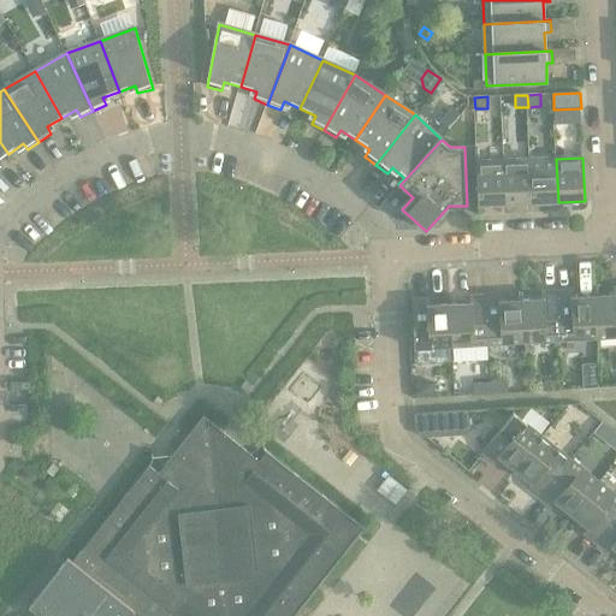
[(529,159),(504,160),(505,203),(532,203),(529,159)]
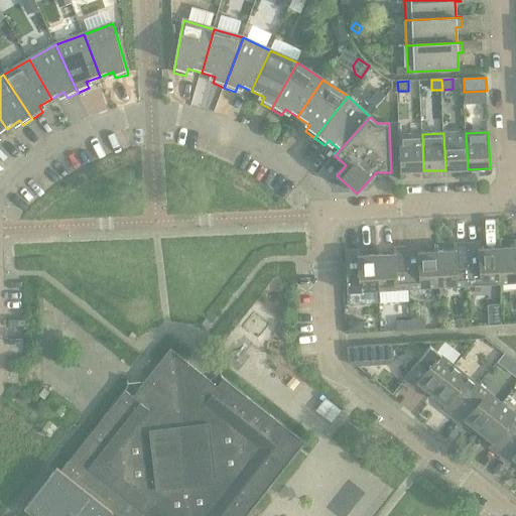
[(466,133),(443,133),(445,170),(468,169),(466,133)]
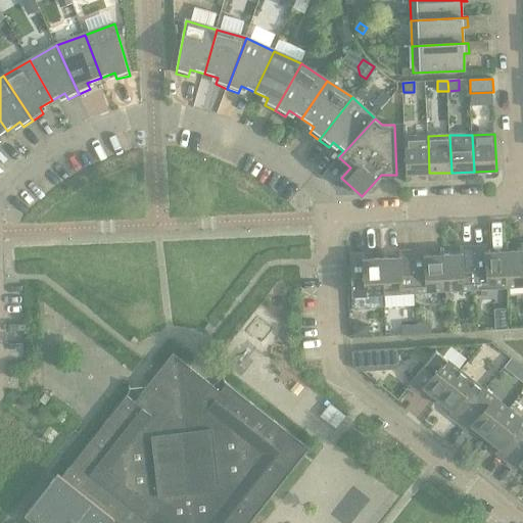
[(428,136),(405,137),(407,174),(429,173),(428,136)]
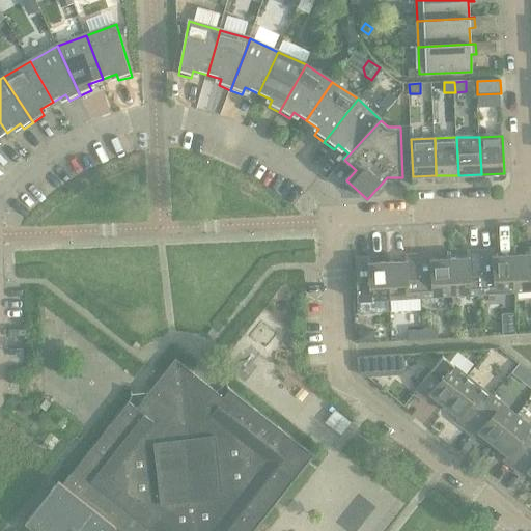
[(530,255),(512,256),(514,292),(530,291),(530,248),(529,248),(530,255)]
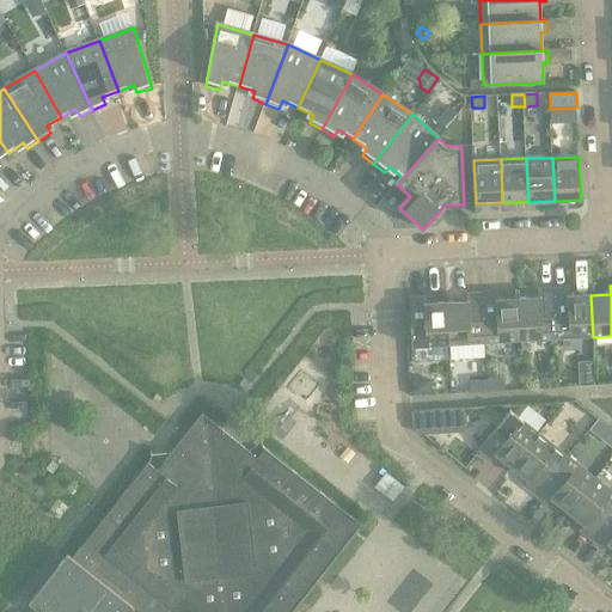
[(569,288),(554,289),(557,340),(593,337),(591,295),(569,297),(569,288)]
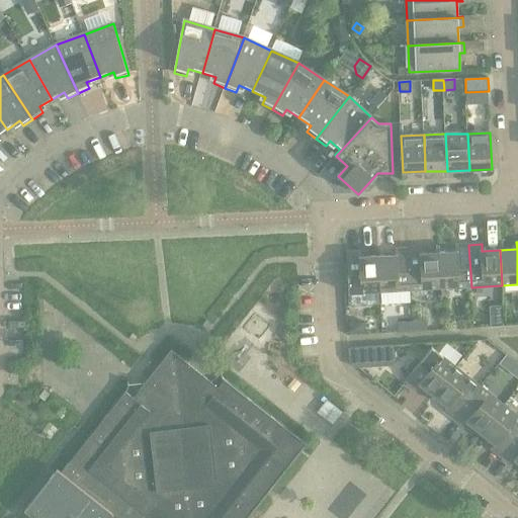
[(456,252),(439,253),(441,289),(471,287),(468,245),(455,246),(456,252)]
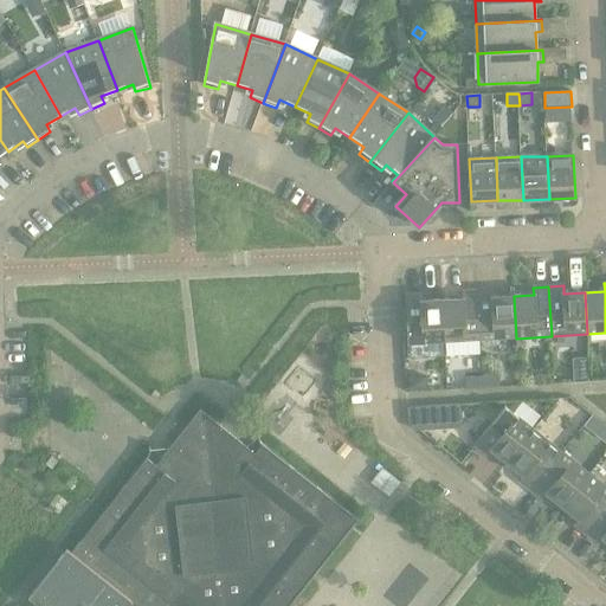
[(463,298),(443,300),(445,342),(481,340),(477,290),(463,291),(463,298)]
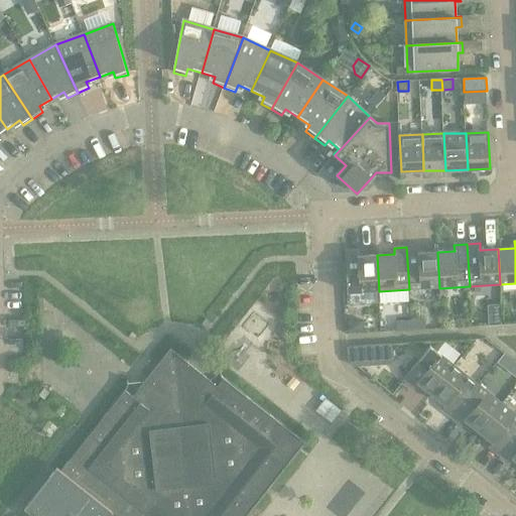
[(419,247),(406,247),(409,289),(439,288),(437,252),(419,253),(419,247)]
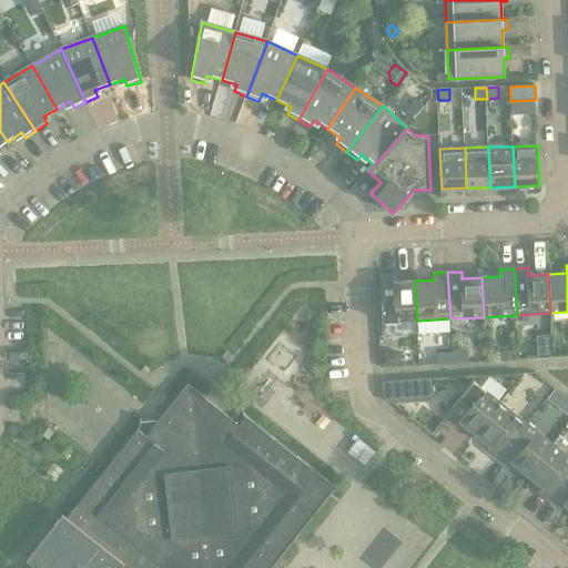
[(417,321),(415,281),(396,282),(395,275),(381,276),(383,323),(417,321)]
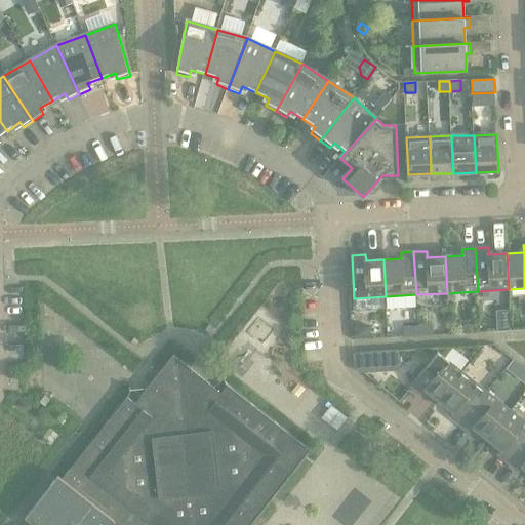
[(511,321),(498,322),(499,332),(511,331),(511,321)]
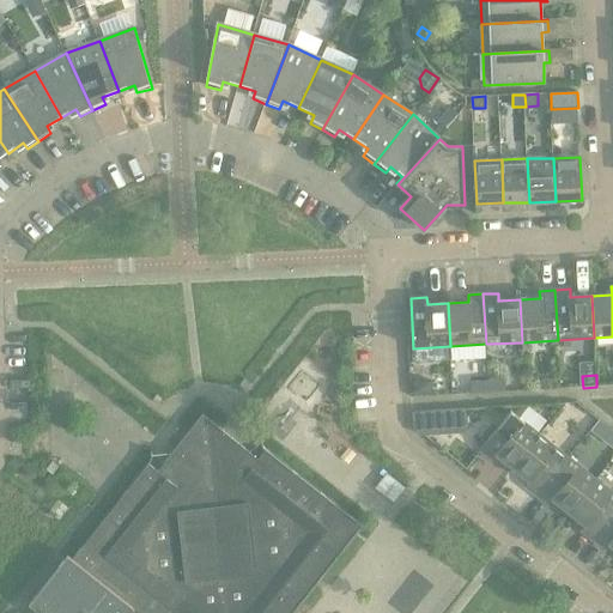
[(557,378),(542,380),(544,390),(558,389),(557,378)]
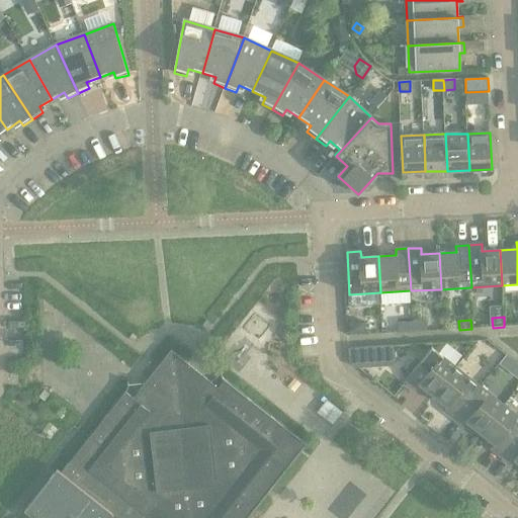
[(427,321),(413,322),(413,332),(427,331),(427,321)]
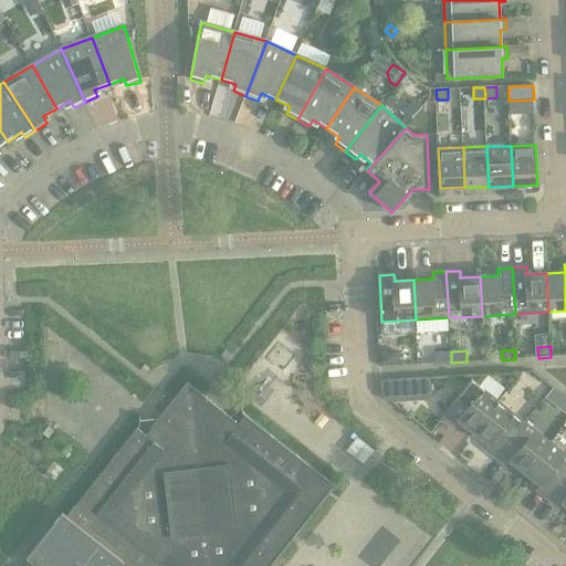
[(399,352),(381,353),(381,365),(399,364),(399,352)]
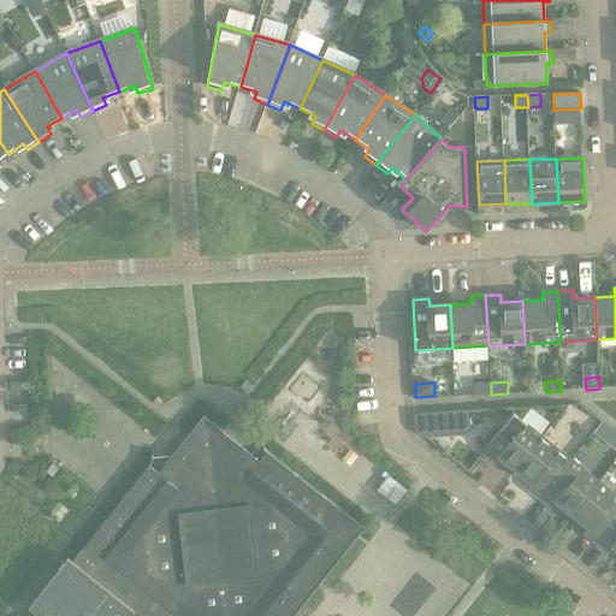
[(491,383),(475,384),(475,396),(491,395),(491,383)]
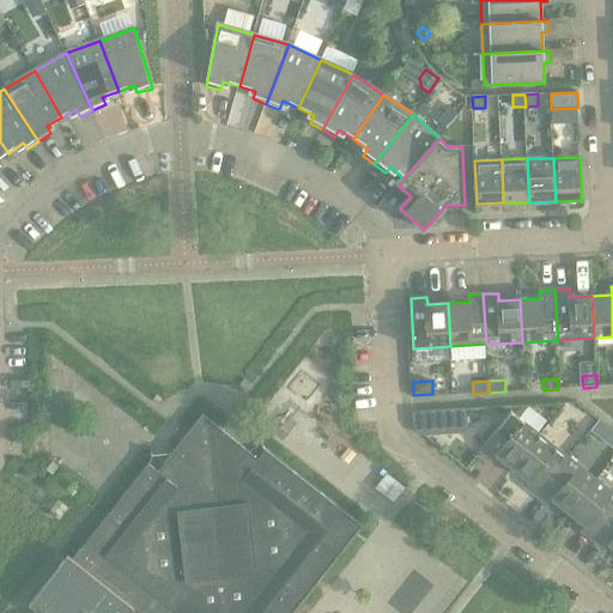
[(466,410),(436,411),(436,425),(466,424),(466,410)]
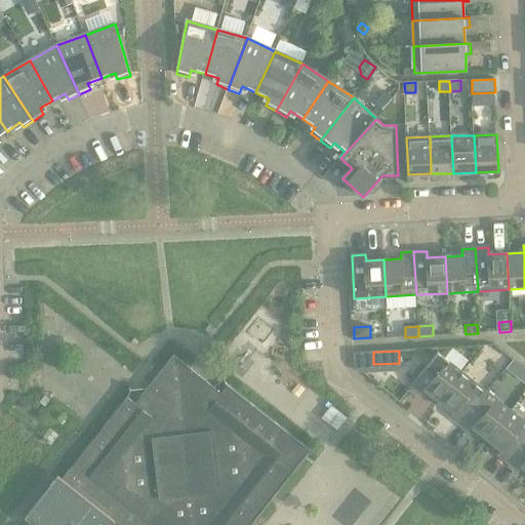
[(426,390),(440,401),(462,372),(438,353),(411,387),(421,395),(426,390)]
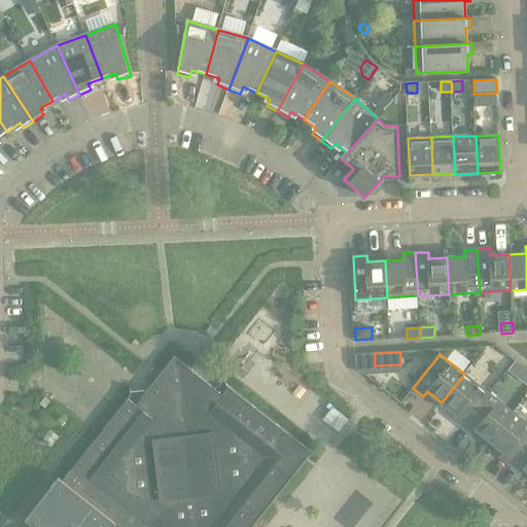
[(222,395),(174,357),(168,365),(176,373),(170,381),(183,391),(179,396),(190,496),(169,498),(171,499),(165,507),(178,519),(172,526),(168,524),(165,526),(251,526),(311,452),(229,387),(222,395)]
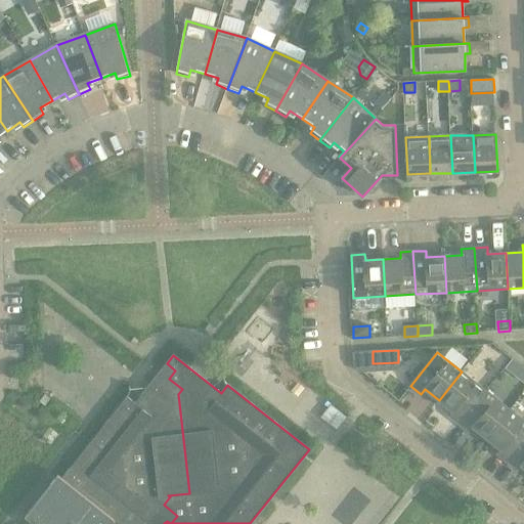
[(512,359),(504,368),(514,377),(522,366),(512,359)]
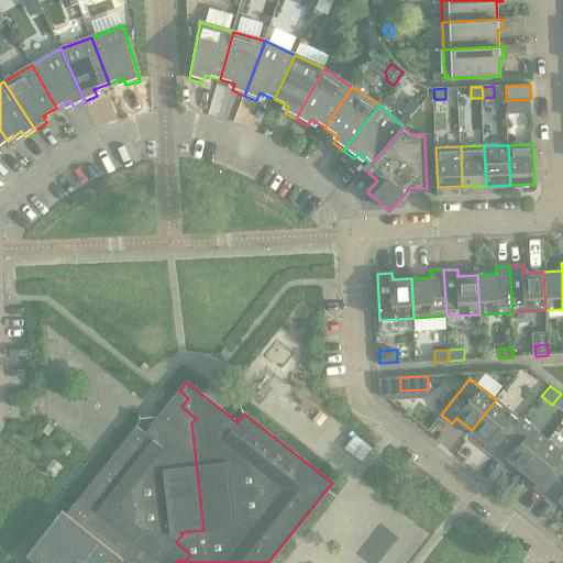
[(145,433),(136,426),(30,561),(31,562),(33,559),(37,562),(120,562),(124,559),(129,562),(176,562),(179,560),(184,562),(190,554),(176,542),(183,533),(180,532),(203,530),(191,423),(196,418),(181,407),(188,398),(179,390),(145,433)]
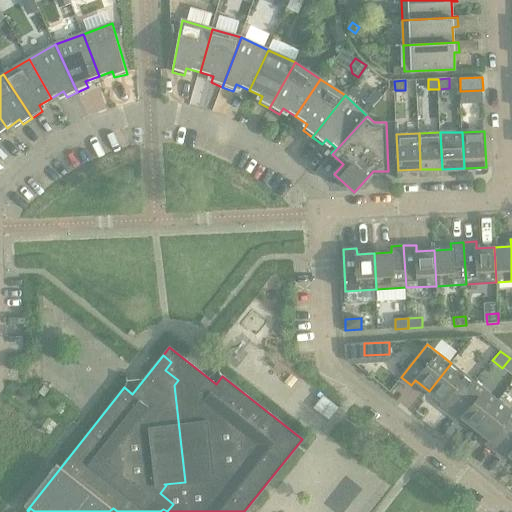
[(451,363),(429,391),(442,402),(438,407),(449,415),(475,382),(451,363)]
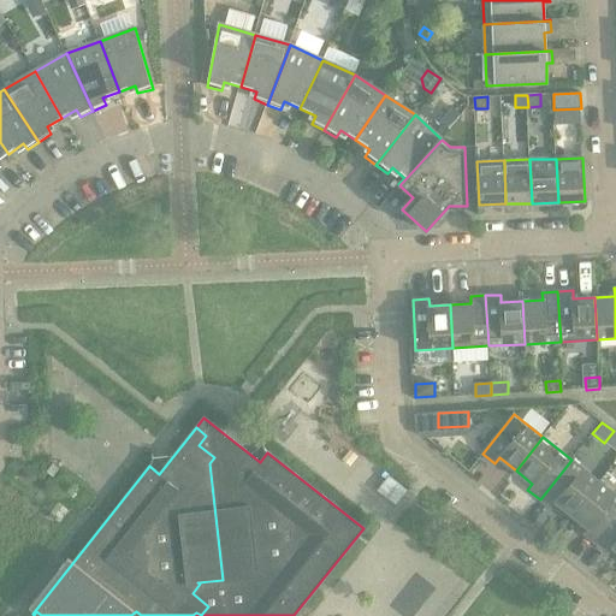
[(572,460),(540,499),(552,509),(557,502),(573,515),(599,481),(572,460)]
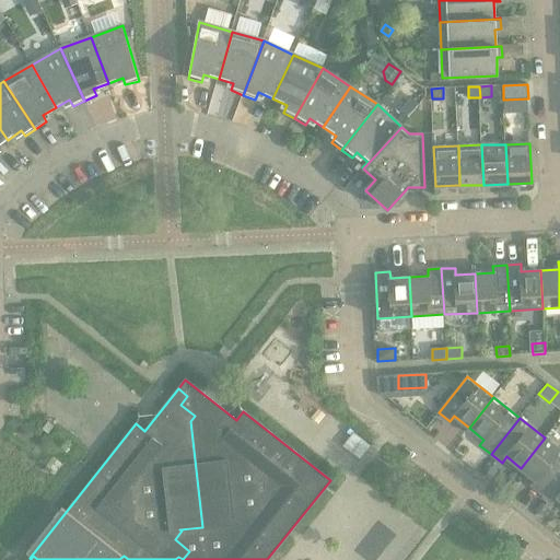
[(559,450),(545,438),(521,468),(535,480),(531,486),(543,494),(559,471),(559,450)]
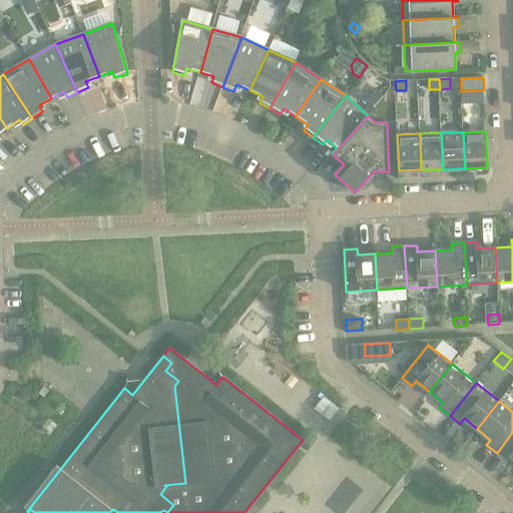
[(512,432),(497,453),(507,461),(511,456),(512,457),(512,432)]
